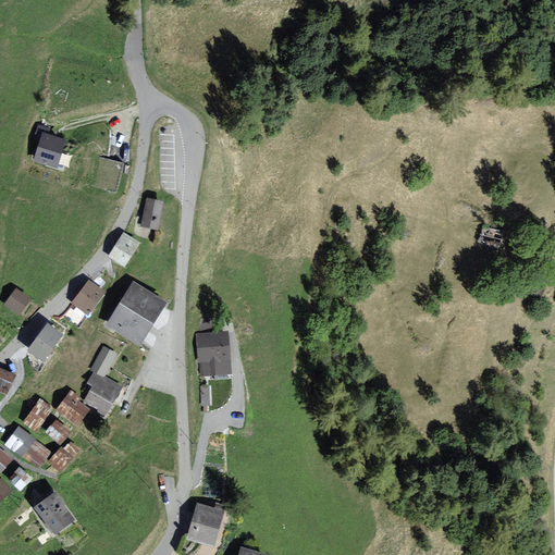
[(47,126),(36,123),(32,136),(39,139),(34,158),(53,164),(62,139),(44,134),(47,126)]
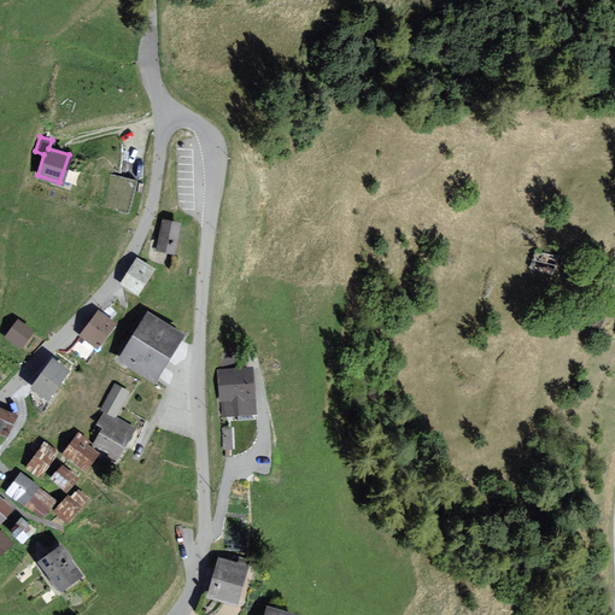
[(182,223),(162,218),(156,249),(175,253),(182,223)]
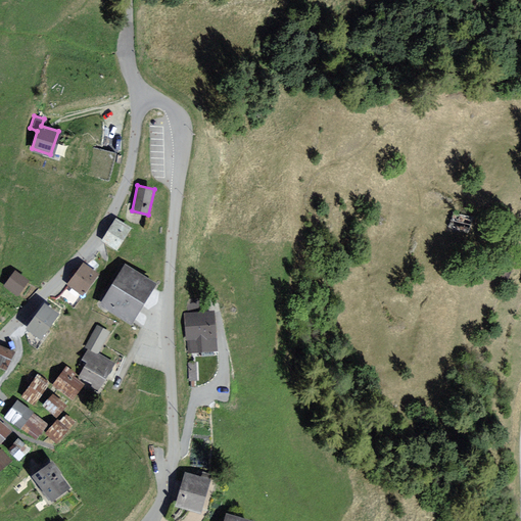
[(476,218),(454,210),(448,227),(471,234),(476,218)]
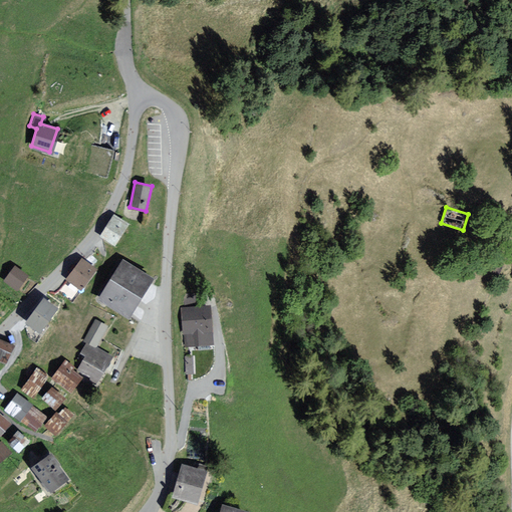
[(128,224),(112,215),(98,236),(114,246),(128,224)]
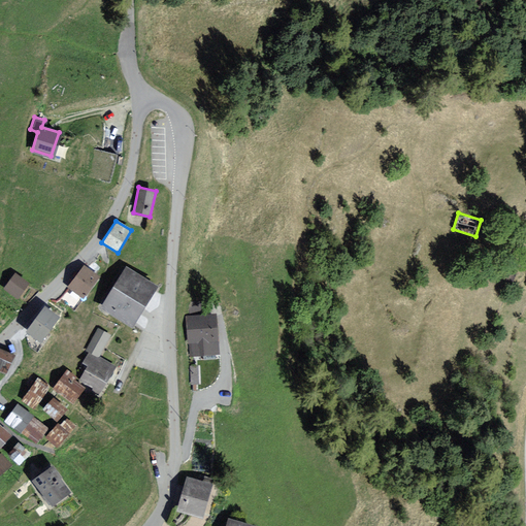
[(99,276),(84,265),(66,287),(83,299),(99,276)]
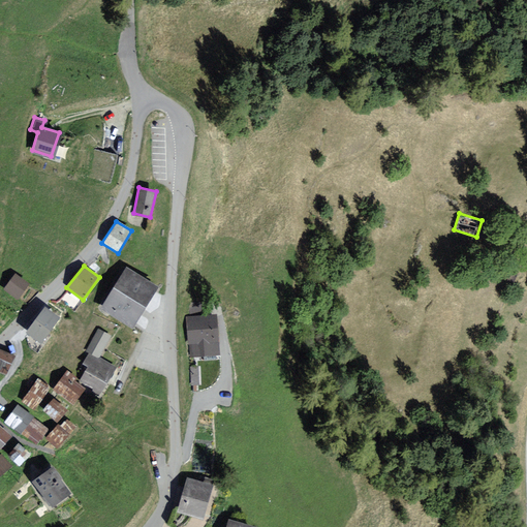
[(160,287),(126,267),(101,309),(134,329),(160,287)]
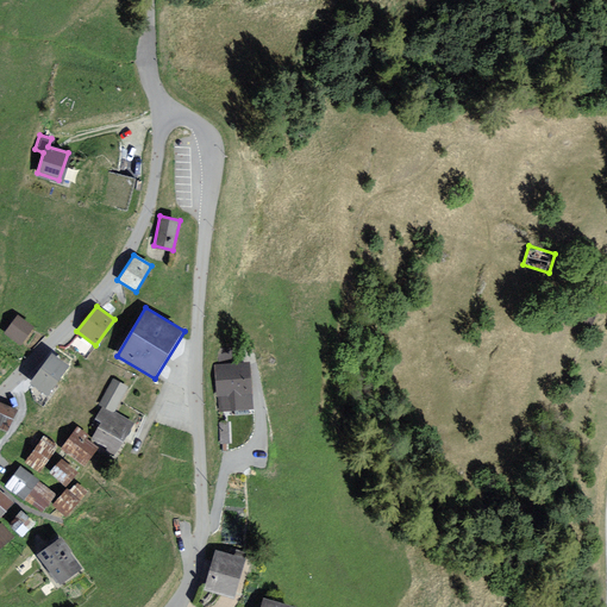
[(17,315),(2,333),(18,346),(32,329),(17,315)]
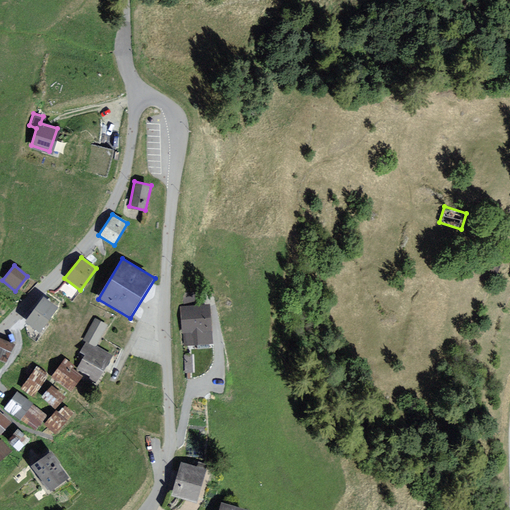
[(58,308),(44,297),(26,322),(40,332),(58,308)]
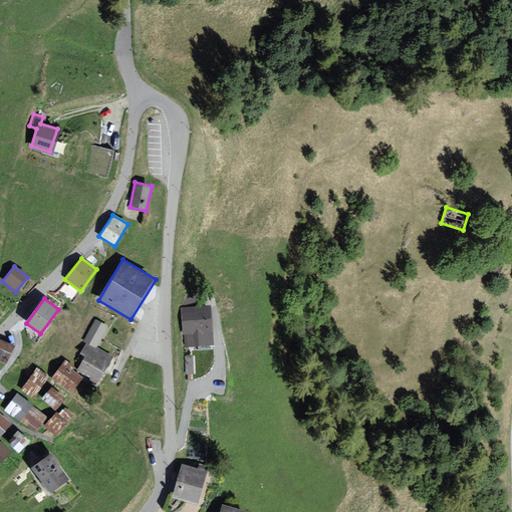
[(211,305),(180,307),(183,347),(213,344),(211,305)]
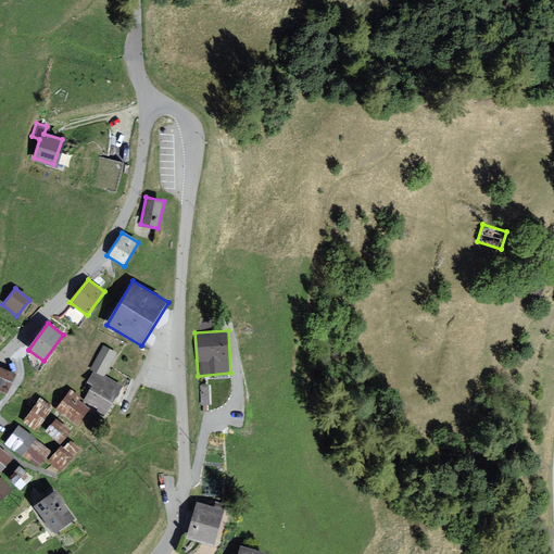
[(116,352),(101,345),(89,369),(92,370),(86,381),(92,386),(83,400),(104,415),(122,387),(104,375),(116,352)]
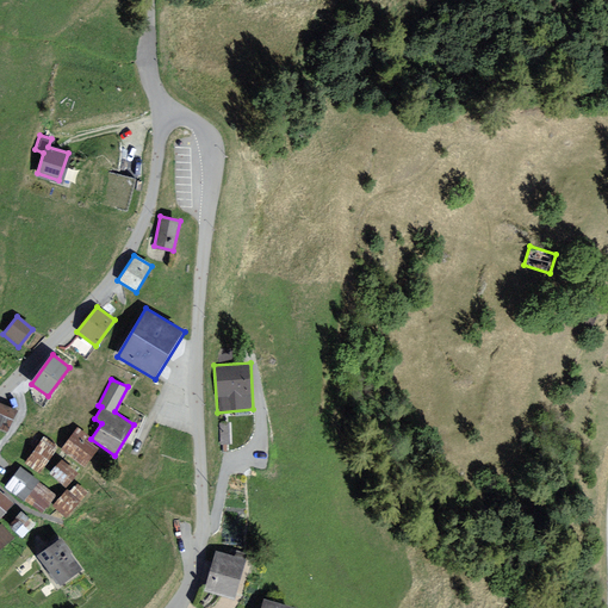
[(17,411),(0,403),(0,428),(7,432),(17,411)]
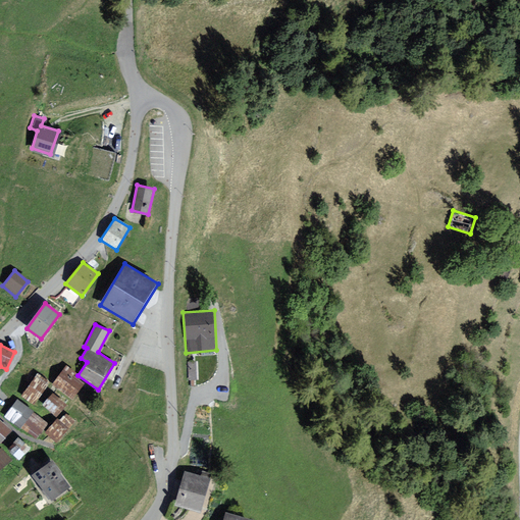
[(84,383),(63,369),(52,383),(72,399),(84,383)]
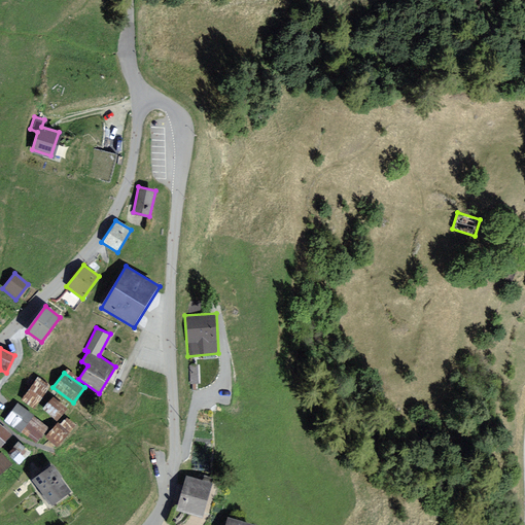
[(50,385),(37,376),(21,400),(34,410),(50,385)]
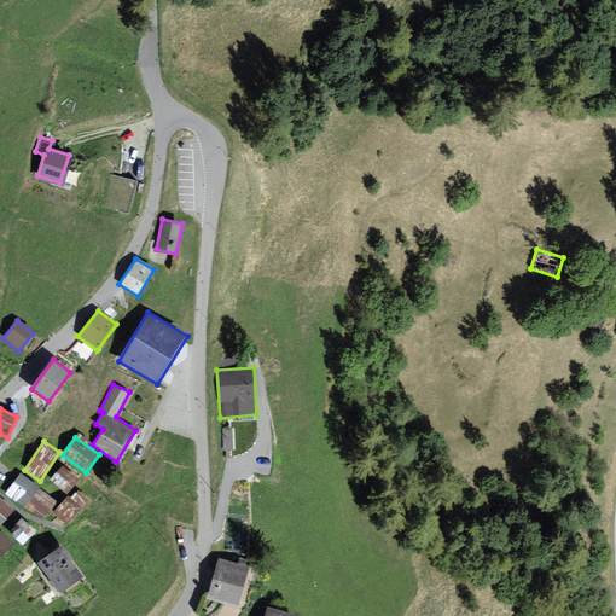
[(79,480),(60,466),(48,481),(68,494),(79,480)]
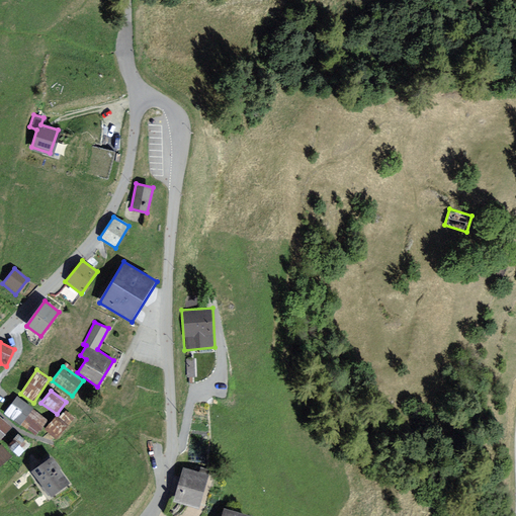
[(48,420),(16,398),(4,414),(34,437),(48,420)]
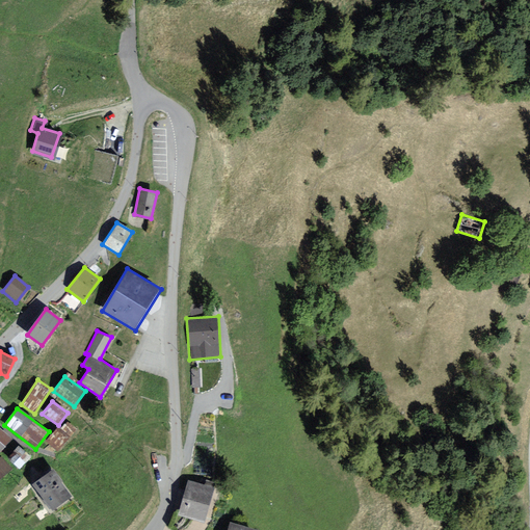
[(76,431),(64,421),(45,442),(57,452),(76,431)]
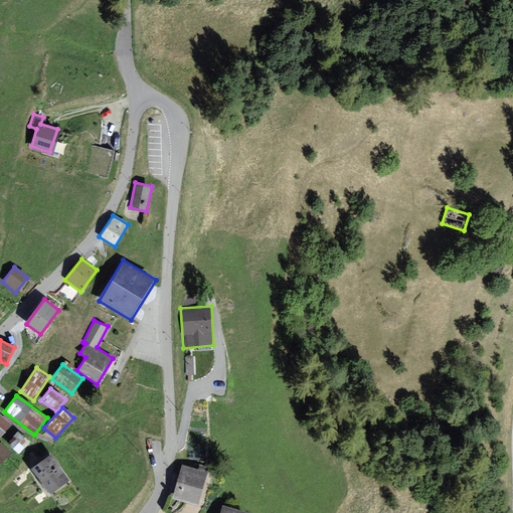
[(0,437),(10,425),(0,416),(0,437)]
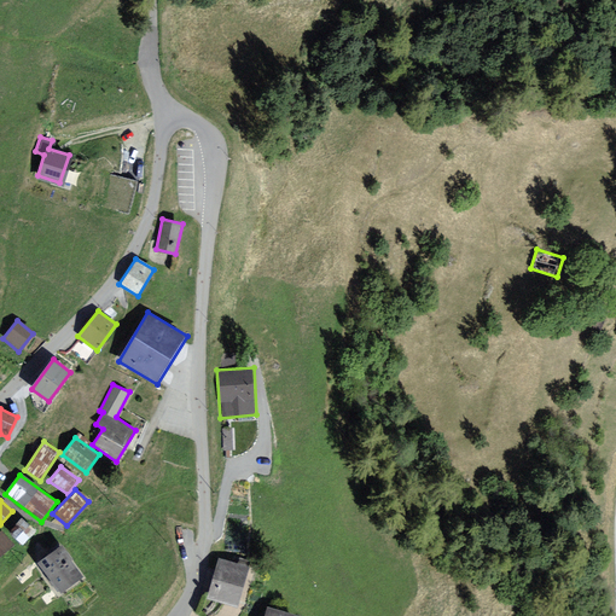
[(35,530),(21,518),(9,533),(23,545),(35,530)]
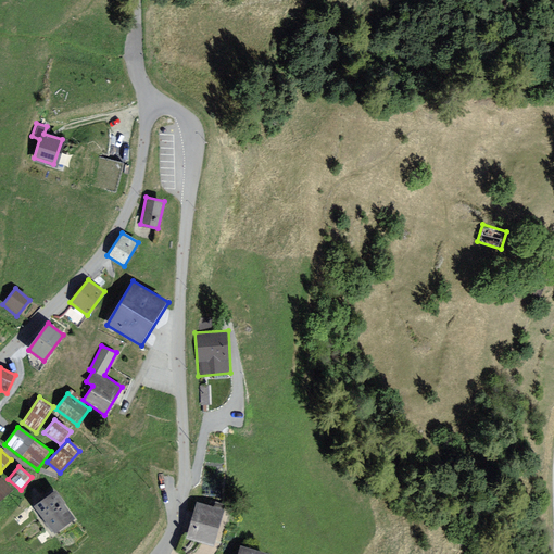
[(12,490),(0,479),(0,502),(12,490)]
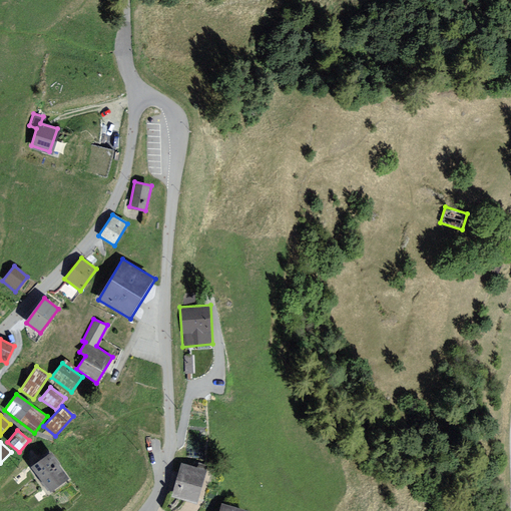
[(71,479),(51,453),(31,468),(51,494),(71,479)]
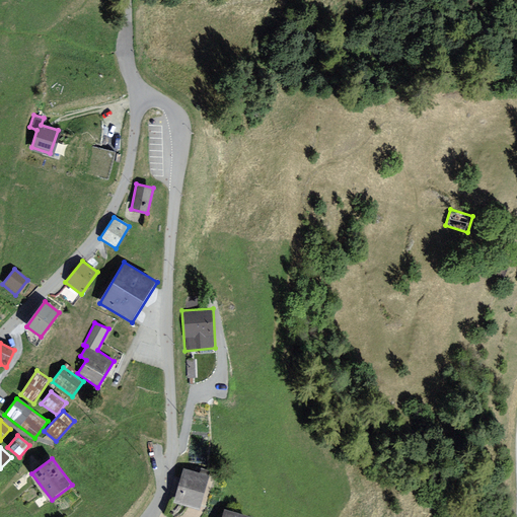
[(205,474),(183,468),(173,500),(196,506),(205,474)]
